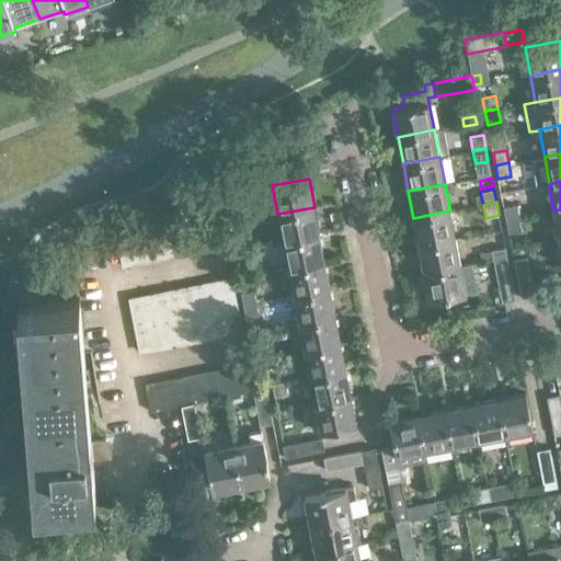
[(506,219),(519,217),(516,204),(504,207),(506,219)]
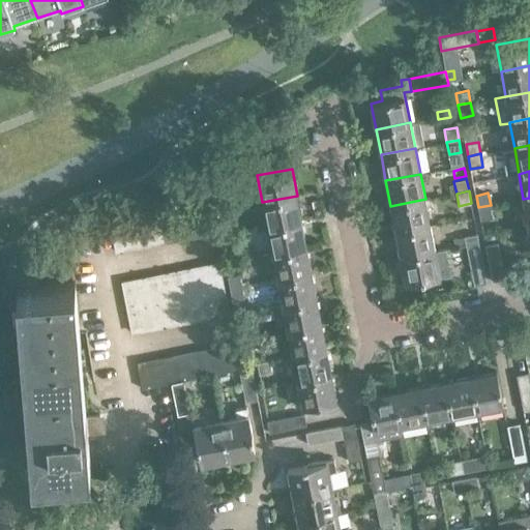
[(297,196),(262,202),(267,228),(302,221),(297,196)]
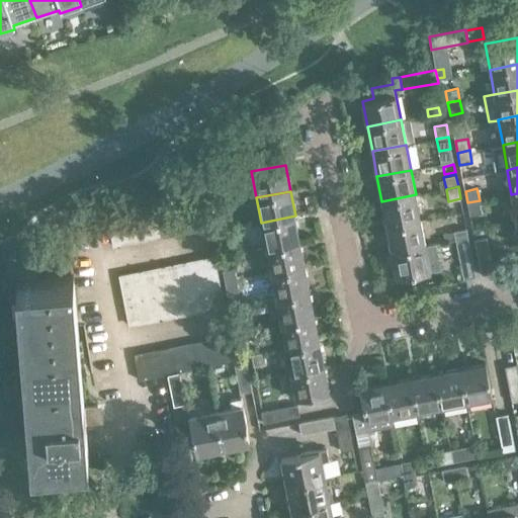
[(420,220),(416,194),(381,201),(386,226),(420,220)]
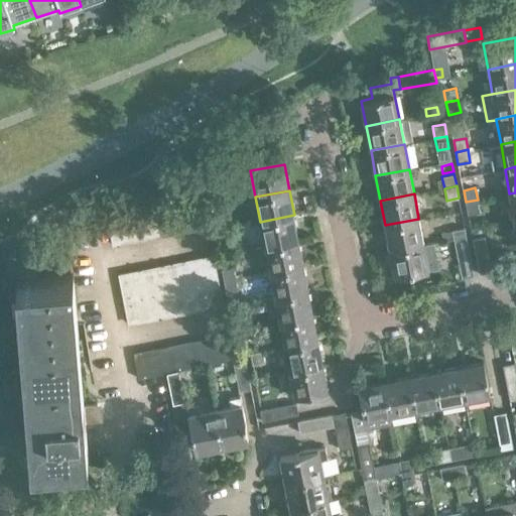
[(478,200),(466,202),(468,215),(480,212),(478,200)]
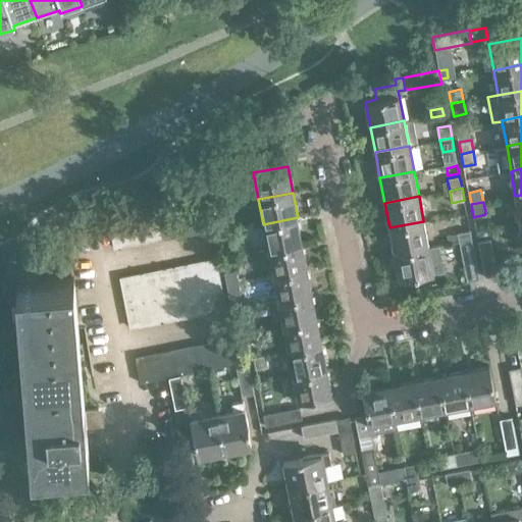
[(194,206),(199,230),(210,228),(205,204),(194,206)]
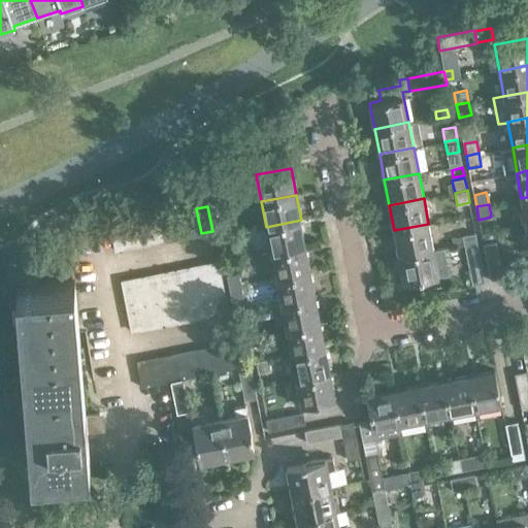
[(188,236),(201,233),(196,208),(183,210),(188,236)]
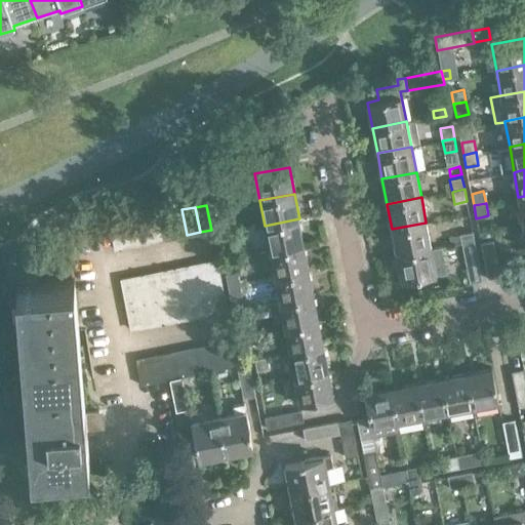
[(174,237),(187,235),(182,209),(169,212),(174,237)]
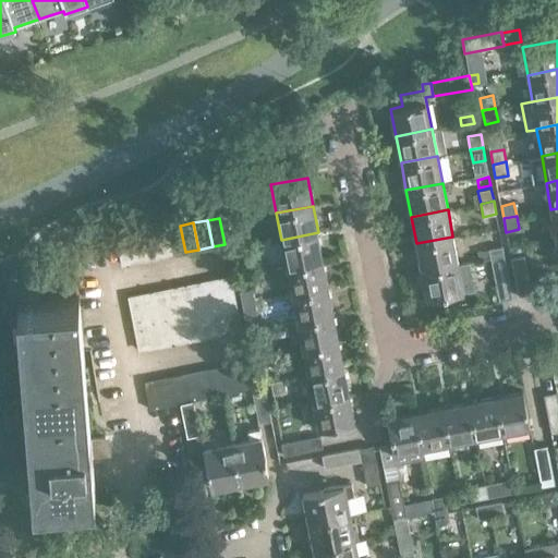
[(323,259),(318,232),(281,240),(287,267),(323,259)]
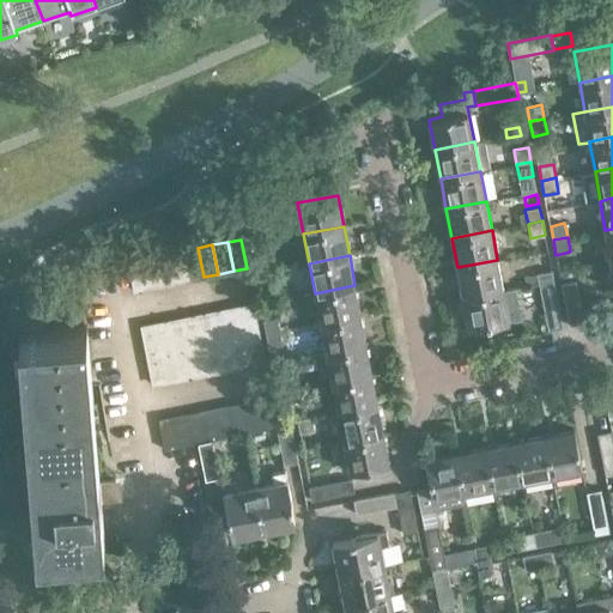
[(147,287),(161,285),(155,256),(141,259),(147,287)]
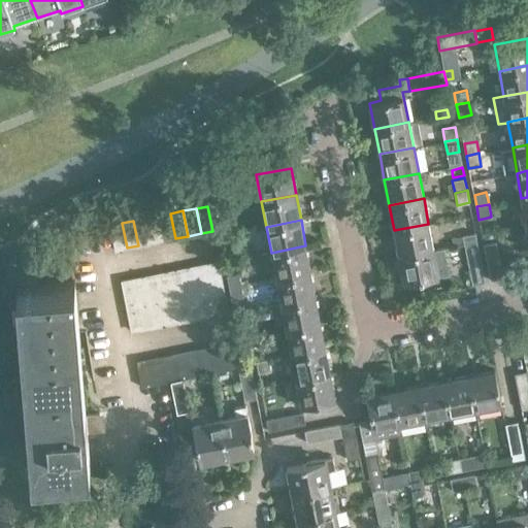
[(220,236),(232,233),(229,222),(217,224),(220,236)]
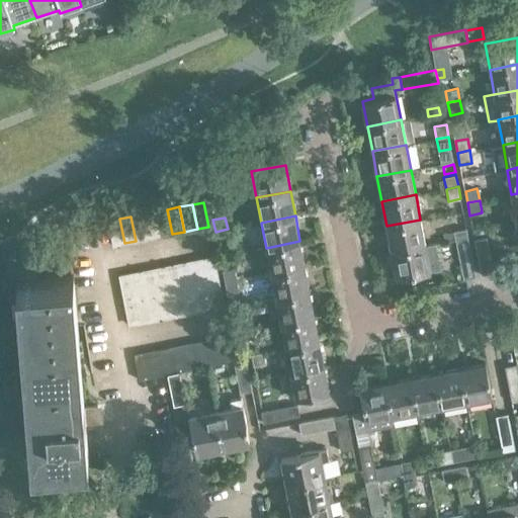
[(112,246),(124,243),(119,219),(108,221),(112,246)]
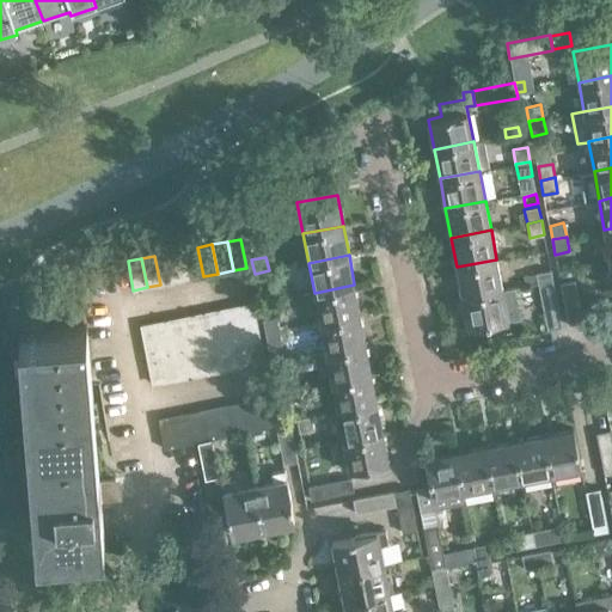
[(502,289),(496,259),(457,267),(463,297),(502,289)]
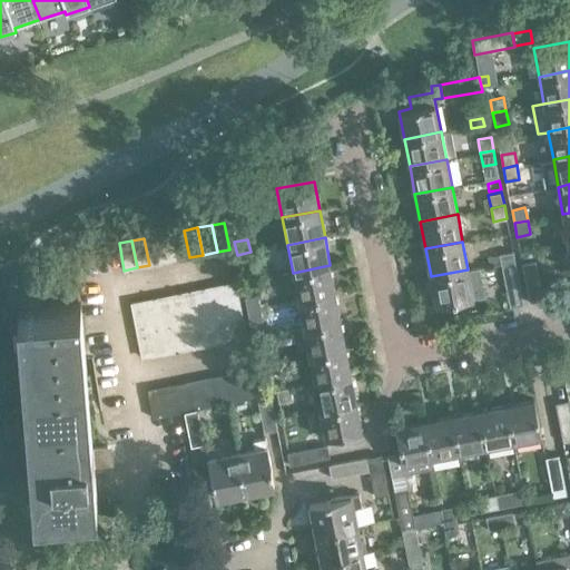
[(251,252),(237,255),(239,268),(253,266),(251,252)]
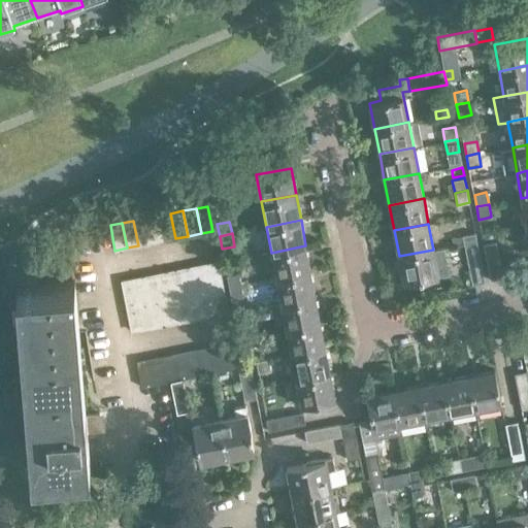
[(465,248),(477,244),(475,233),(463,235),(465,248)]
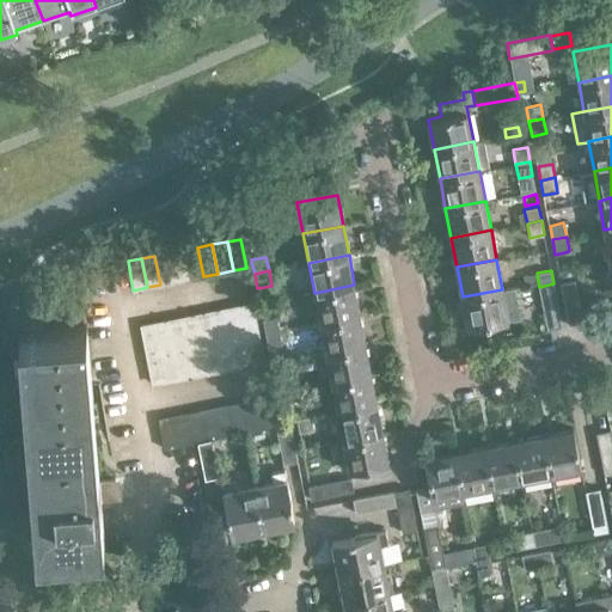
[(569,325),(582,323),(575,280),(561,282),(569,325)]
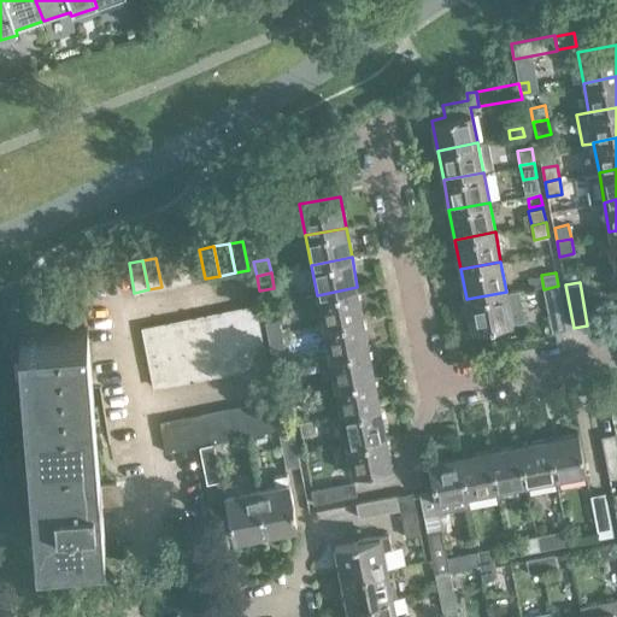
[(558,286),(544,289),(552,331),(566,329),(558,286)]
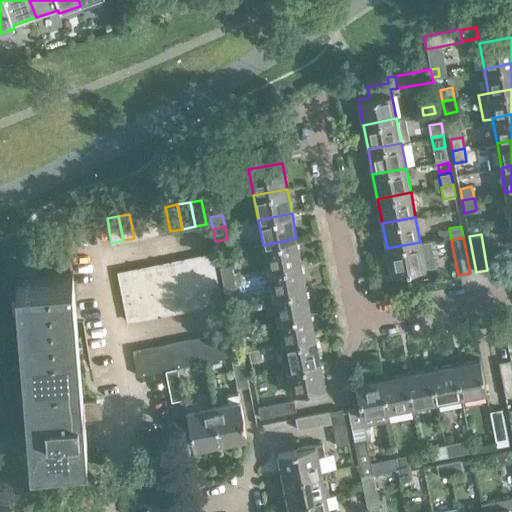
[(301,263),(296,238),(263,245),(268,269),(301,263)]
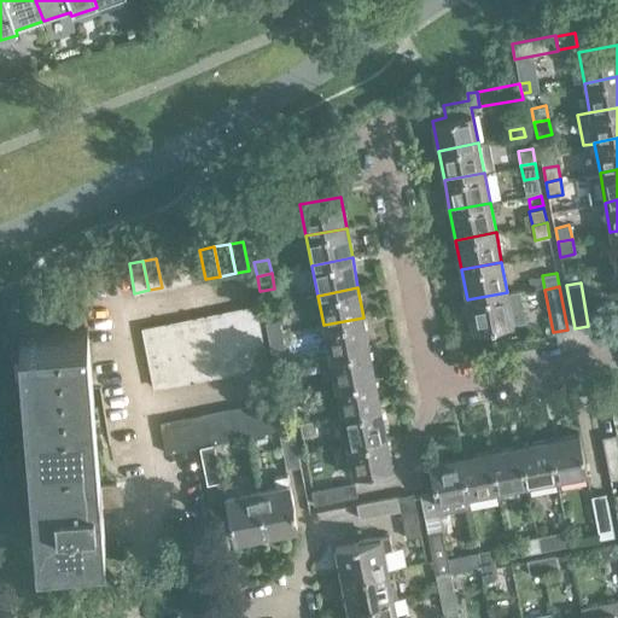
[(507,292),(467,299),(473,331),(513,324),(526,321),(520,290),(507,292)]
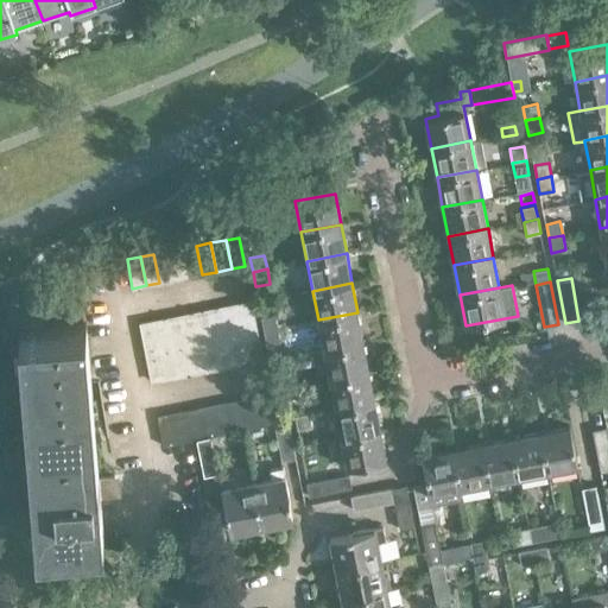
[(238,303),(245,333),(258,330),(252,301),(238,303)]
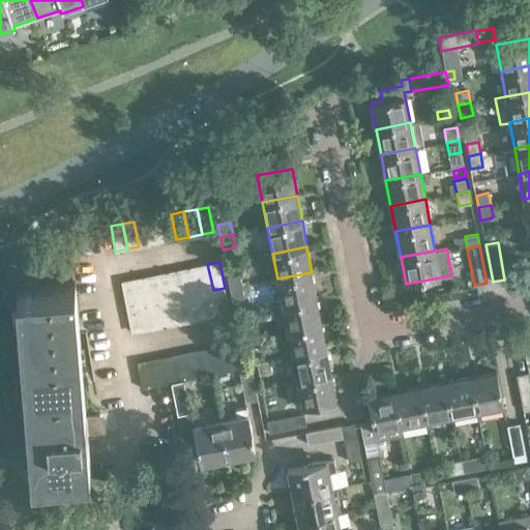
[(200,293),(213,290),(207,264),(195,266),(200,293)]
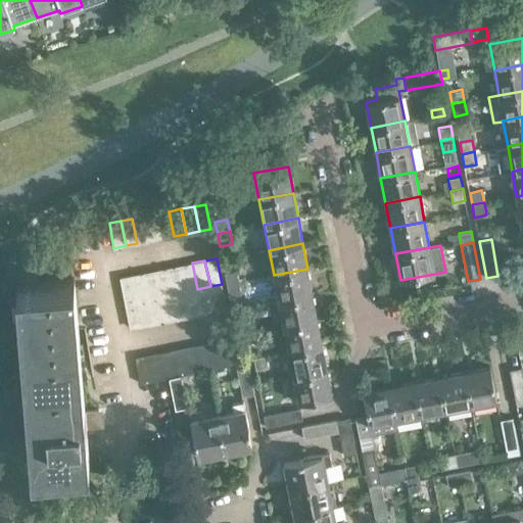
[(185,291),(197,289),(192,263),(180,266),(185,291)]
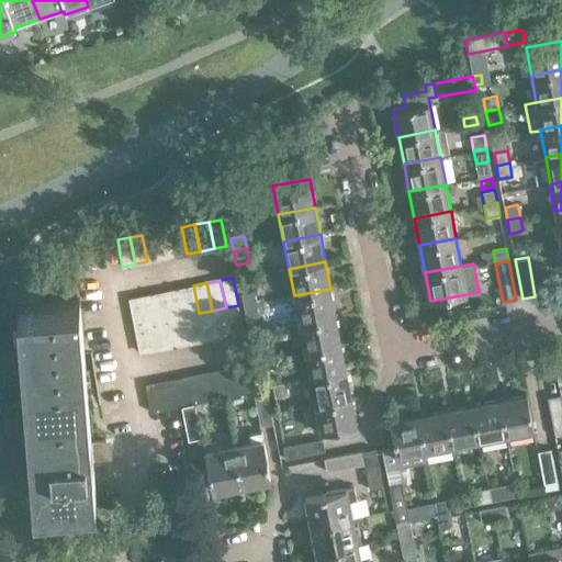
[(186,315),(199,313),(193,285),(180,288),(186,315)]
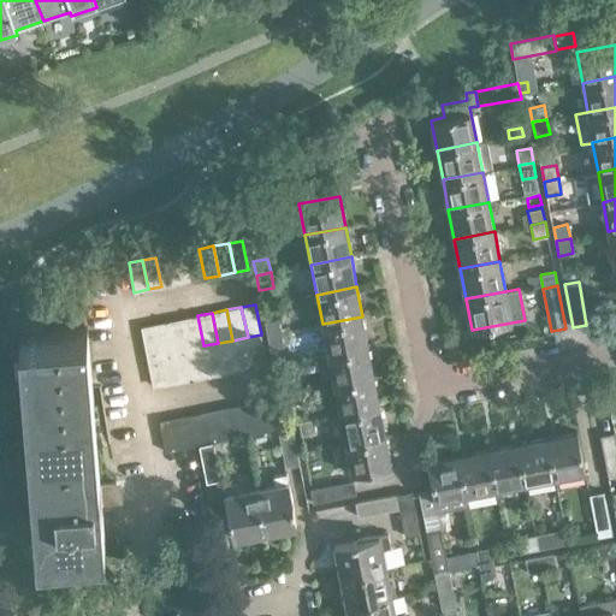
[(189,349),(203,345),(197,315),(183,318),(189,349)]
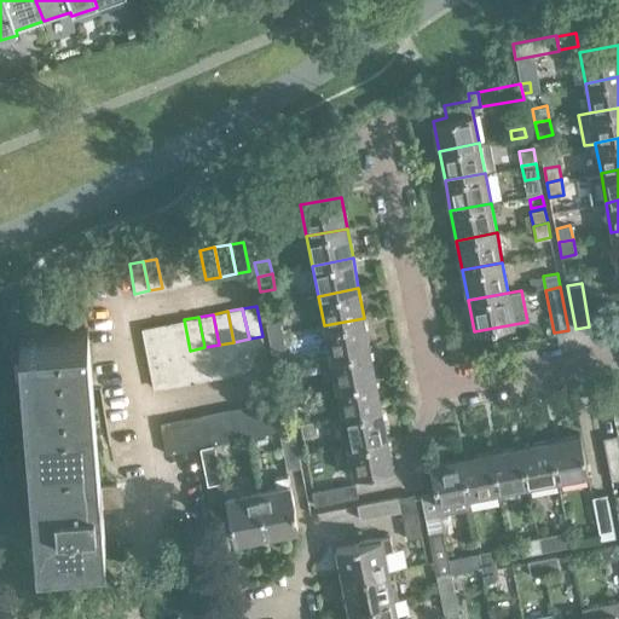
[(370,347),(364,318),(324,325),(330,356),(370,347)]
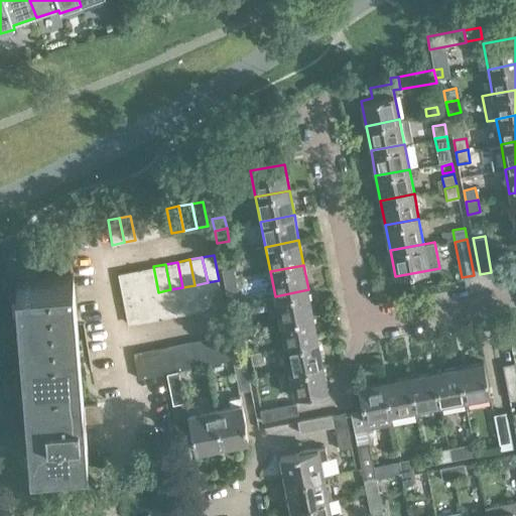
[(147,294),(158,292),(153,266),(142,268),(147,294)]
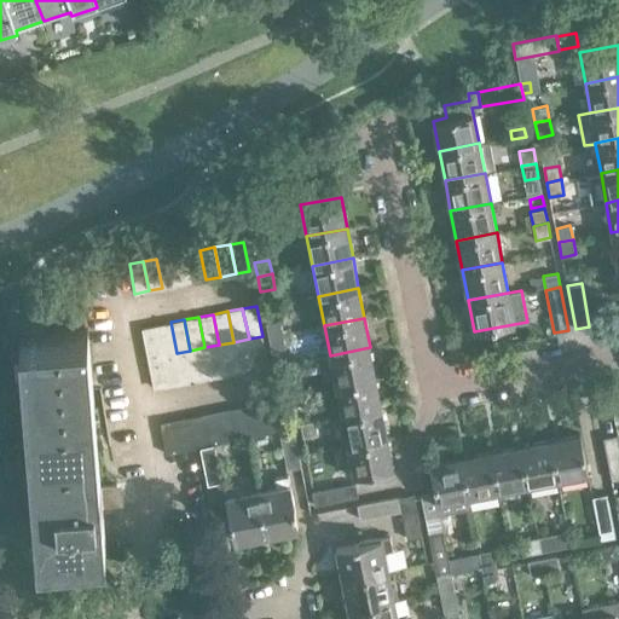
[(268,336),(283,334),(281,319),(266,322),(268,336)]
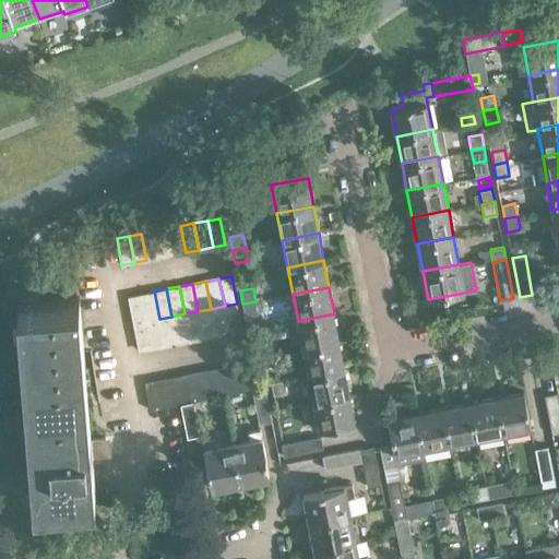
[(146,321),(159,319),(154,290),(141,294),(146,321)]
